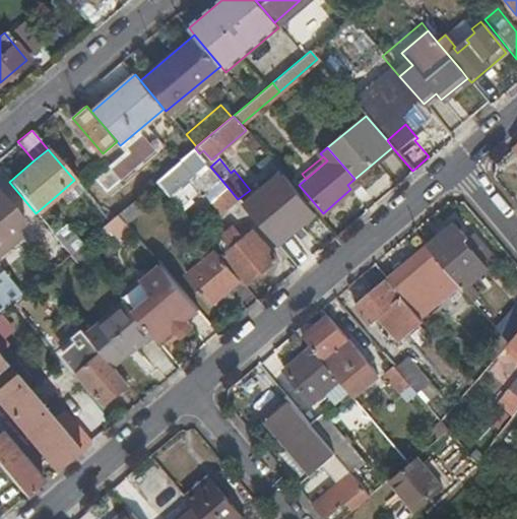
[(192,172),(182,159),(155,181),(166,193),(192,172)]
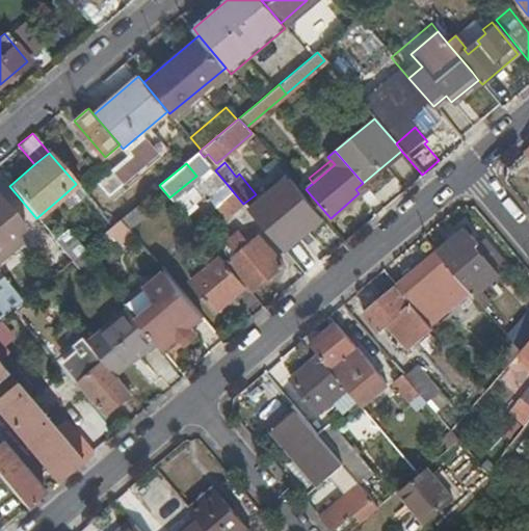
[(117,204),(130,193),(141,183),(132,171),(107,192),(117,204)]
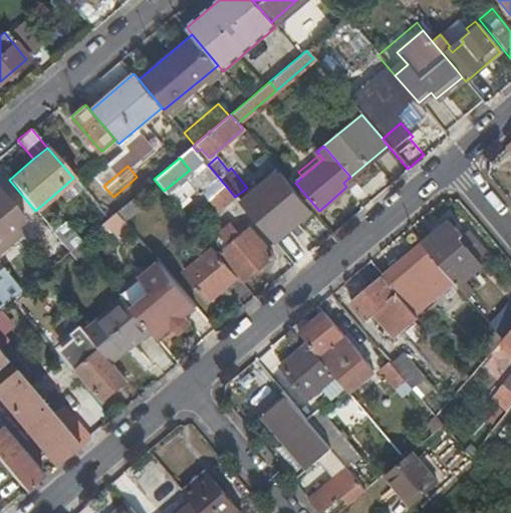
[(278,172),(241,206),(276,245),(314,212),(278,172)]
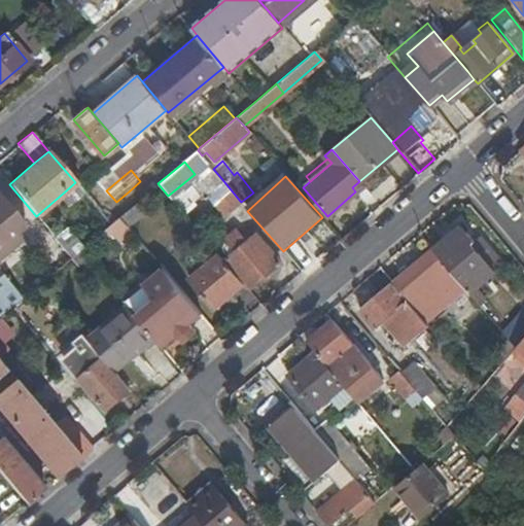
[(225,214),(240,201),(220,177),(206,189),(225,214)]
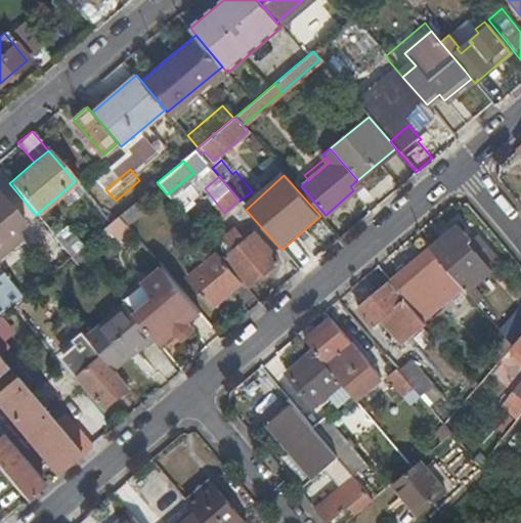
[(142,177),(139,180),(128,190),(136,200),(140,197),(152,186),(142,177)]
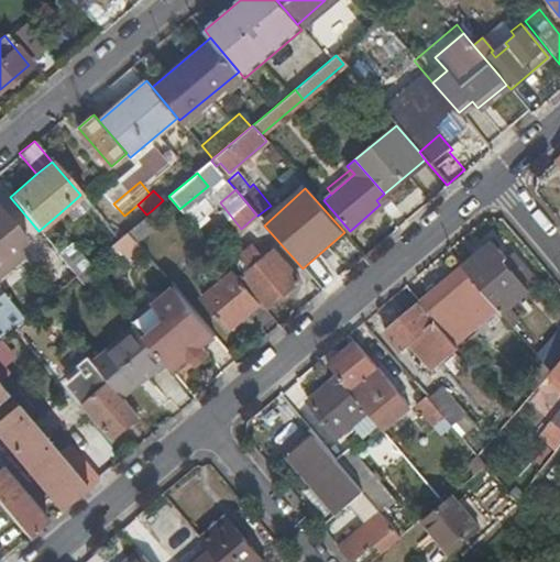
[(376,200),(380,205),(388,198),(384,194),(376,200)]
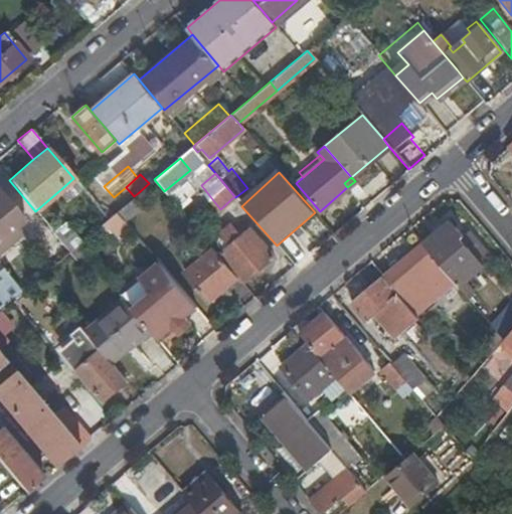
[(72,198),(82,189),(79,185),(73,178),(63,187),(72,198)]
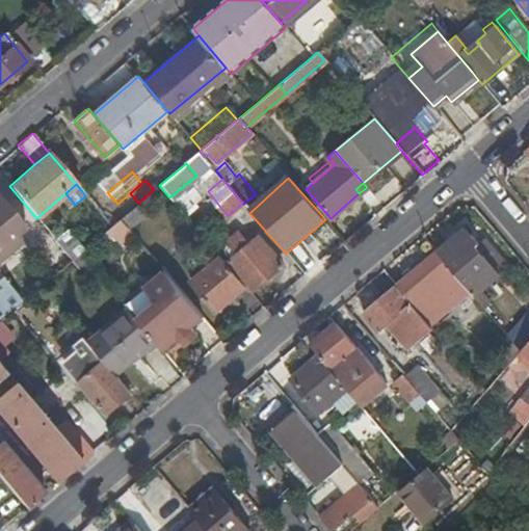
[(0,246),(23,228),(0,200),(0,246)]
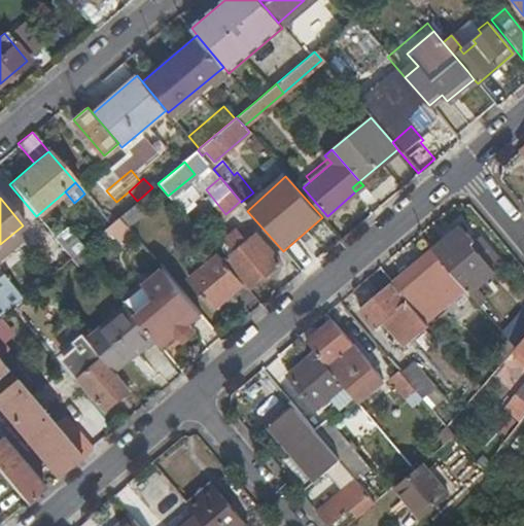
[(150,208),(141,198),(137,201),(118,216),(128,228),(150,208)]
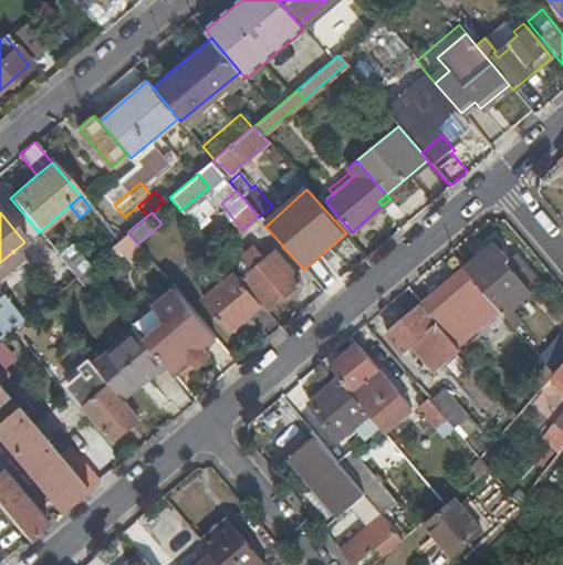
[(123,263),(141,252),(128,234),(112,246),(123,263)]
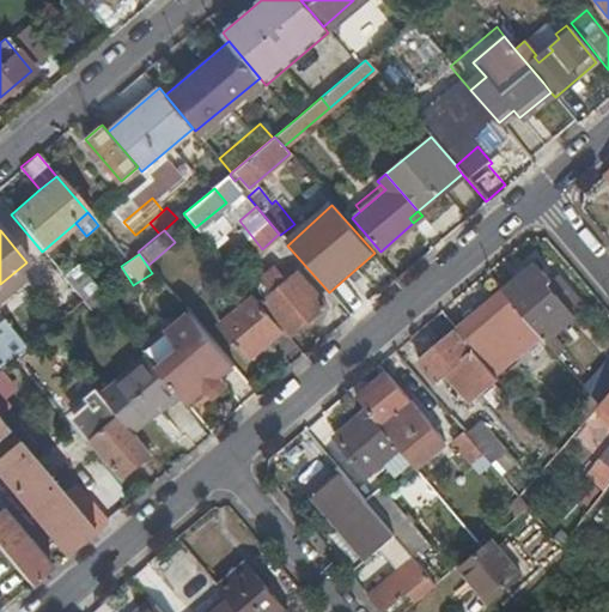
[(77,261),(61,274),(81,300),(93,290),(97,286),(77,261)]
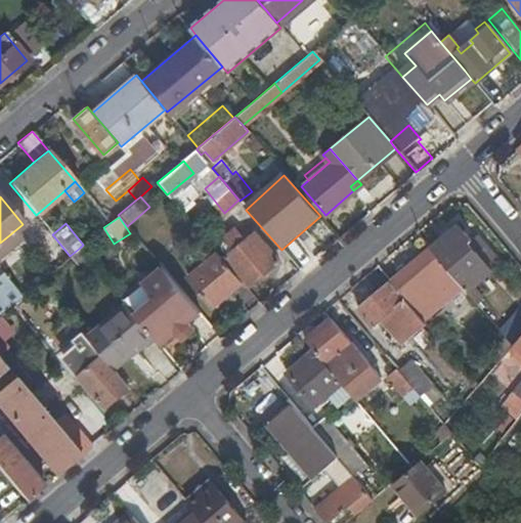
[(220,236),(231,249),(245,237),(233,224),(220,236)]
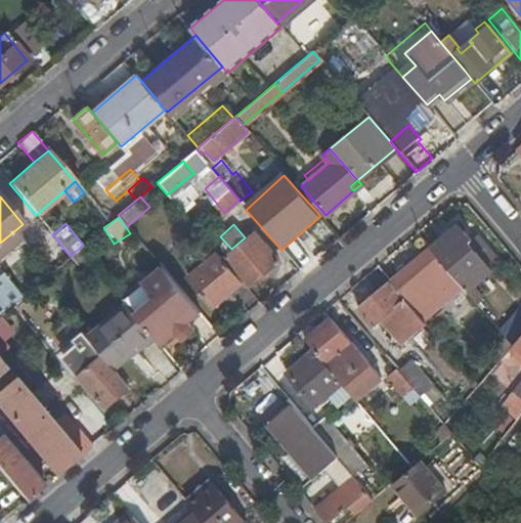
[(468,244),(470,242),(456,225),(432,246),(446,261),(443,263),(459,281),(482,260),(468,244)]
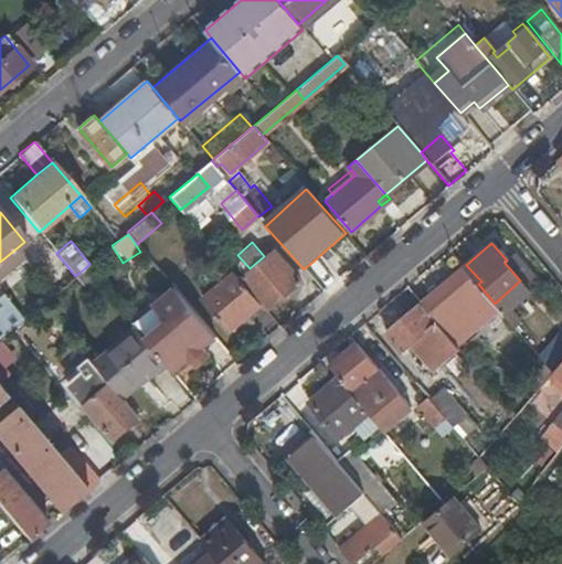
[(273,249),(264,256),(250,268),(237,278),(261,306),(265,310),(299,282),(273,249)]
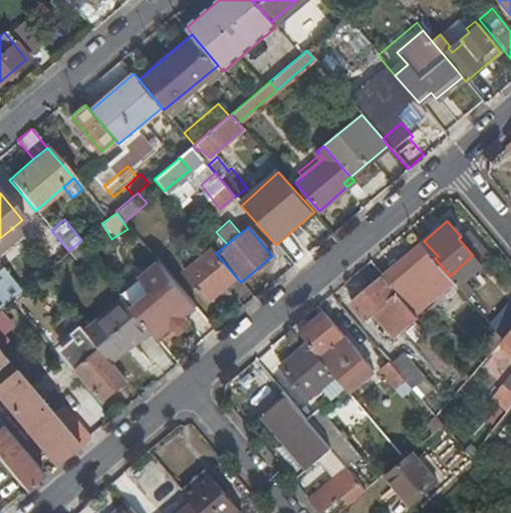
[(459,239),(473,255),(481,248),(467,231),(461,237),(459,239)]
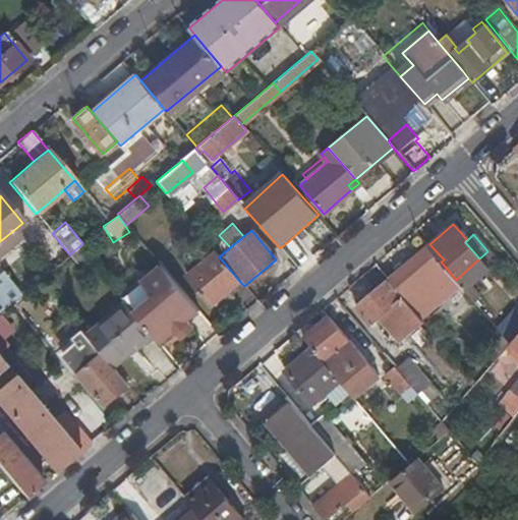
[(418,318),(459,284),(456,280),(441,262),(426,245),(413,256),(401,267),(387,279),(400,296),(418,318)]
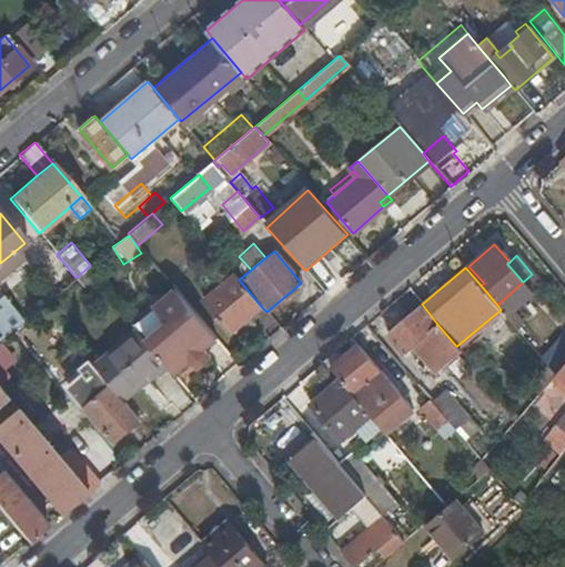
[(102,300),(108,294),(87,269),(76,277),(74,279),(89,295),(102,300)]
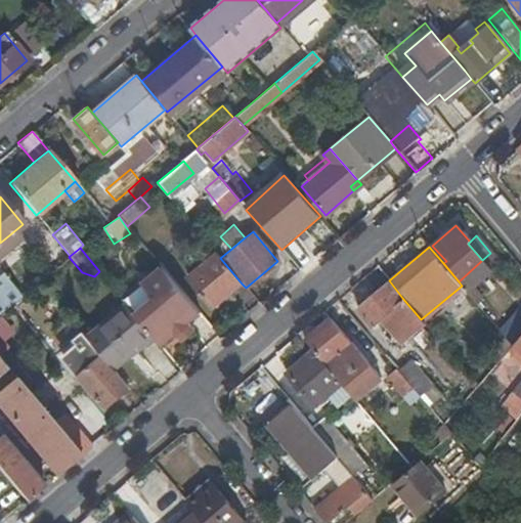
[(212,308),(242,284),(220,258),(216,253),(186,277),(212,308)]
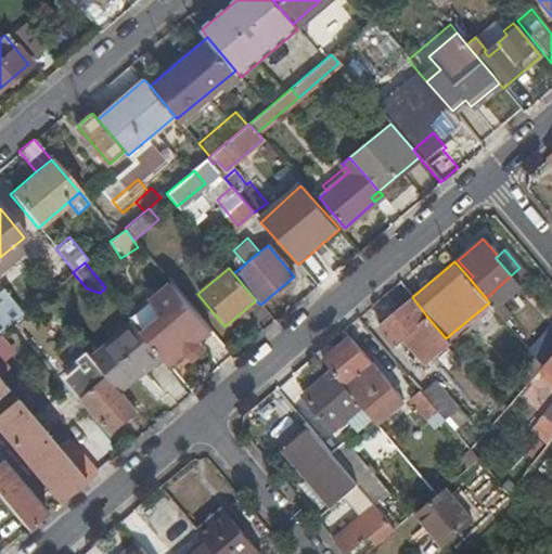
[(424,280),(427,284),(440,273),(437,269),(424,280)]
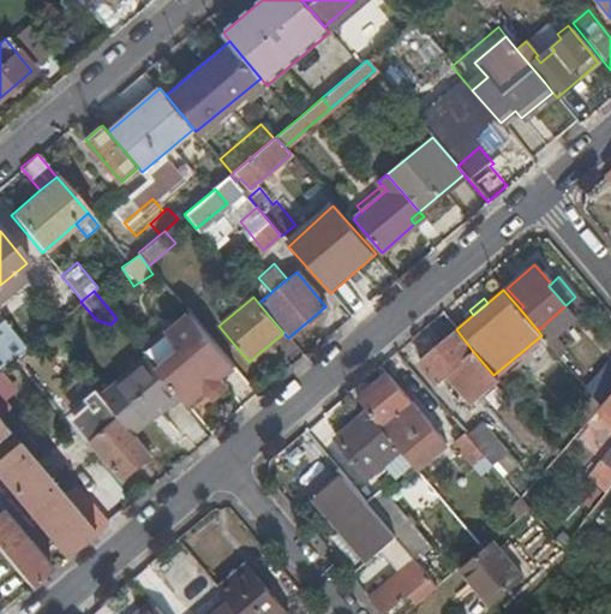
[(234,365),(189,311),(166,332),(180,349),(157,368),(178,392),(187,405),(204,391),(207,394),(221,381),(219,379),(234,365)]
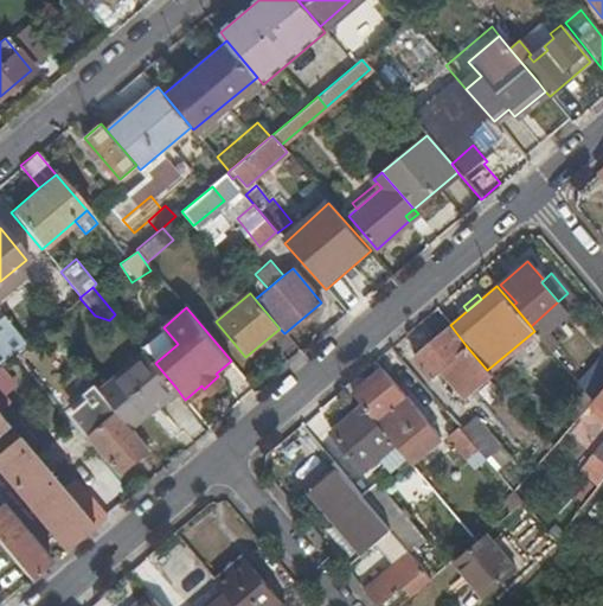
[(0,342),(13,331),(0,314),(0,342)]
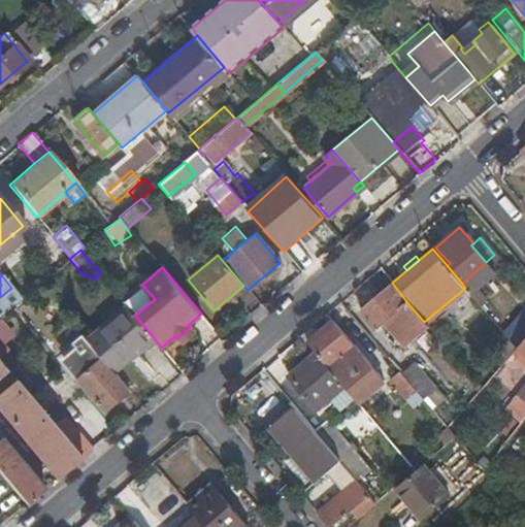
[(404,347),(428,326),(424,322),(405,300),(403,301),(390,285),(359,310),(372,328),(383,321),(404,347)]
